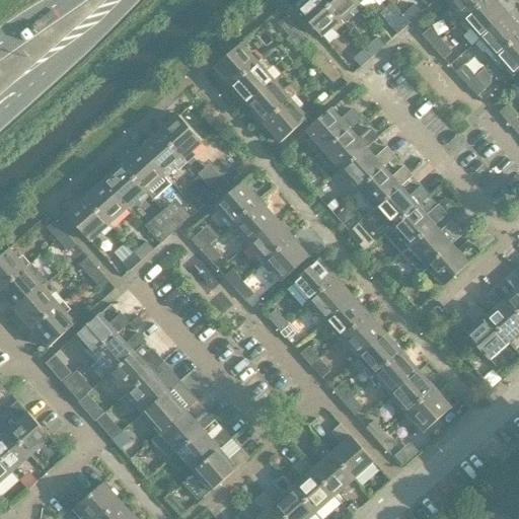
[(342,20),(322,0),(309,0),(298,10),(322,38),(342,20)]
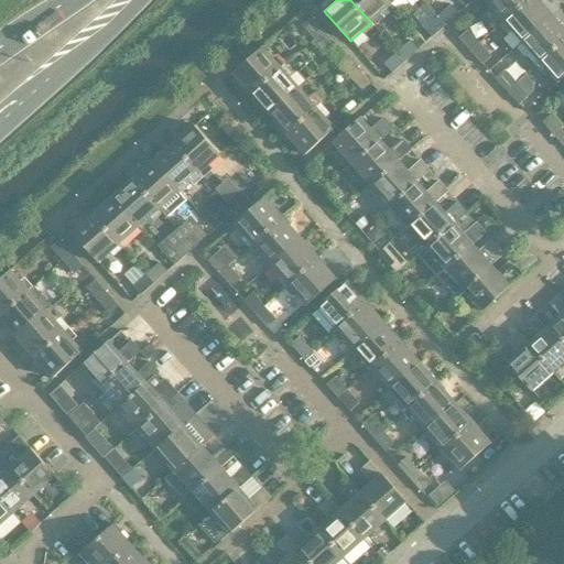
[(350,0),(371,22),(391,4),(386,0),(350,0)]
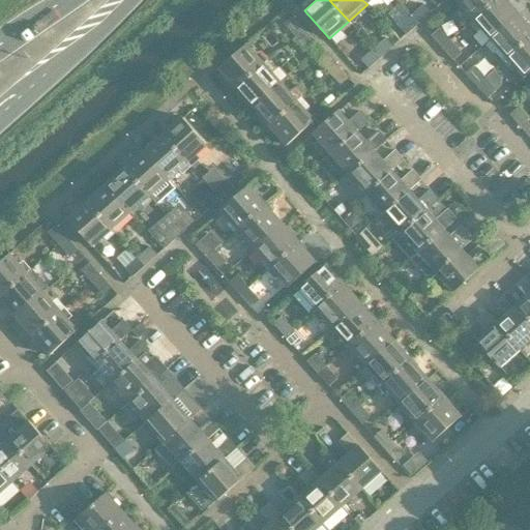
[(458,0),(457,1),(474,21),(487,9),(497,0),(458,0)]
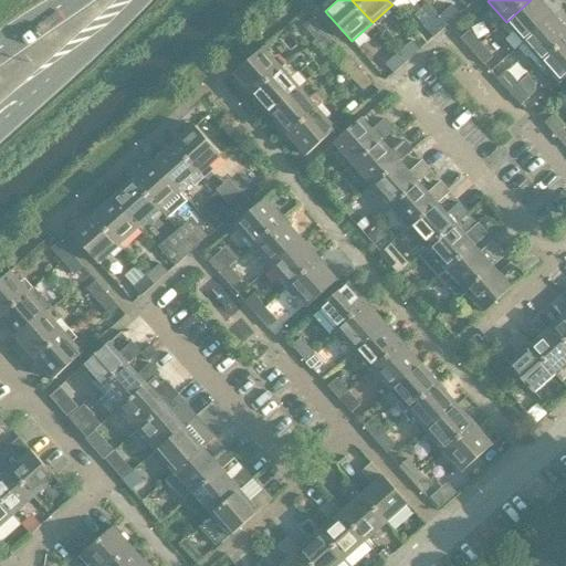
[(540,0),(531,0),(520,10),(506,22),(524,42),(554,16),(540,0)]
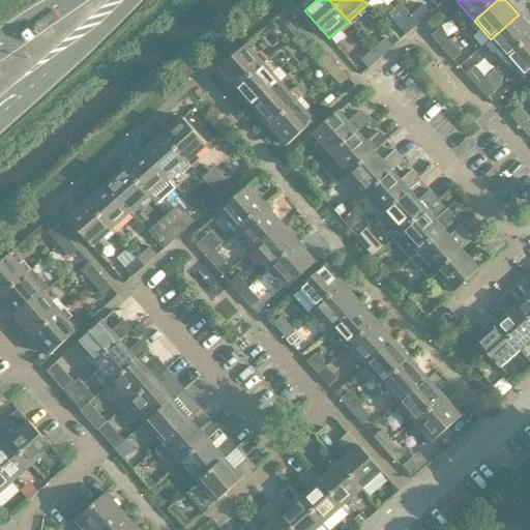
[(423,5),(411,16),(418,25),(431,13),(423,5)]
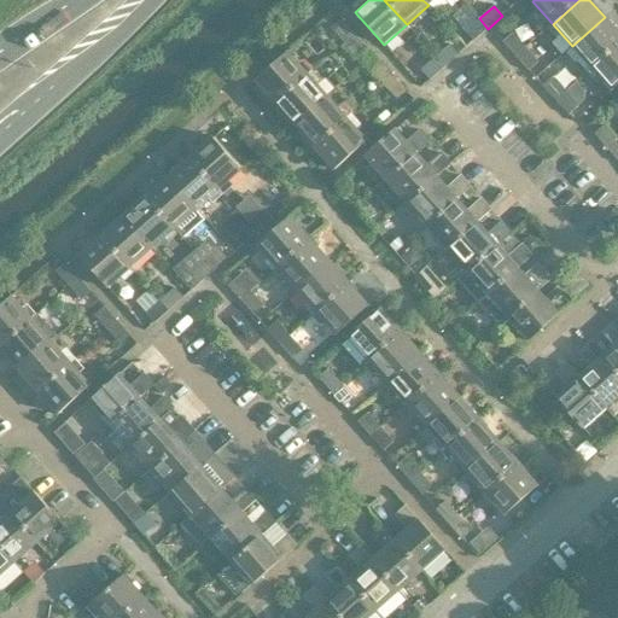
[(617,45),(617,31),(605,17),(572,46),(592,69),(617,45)]
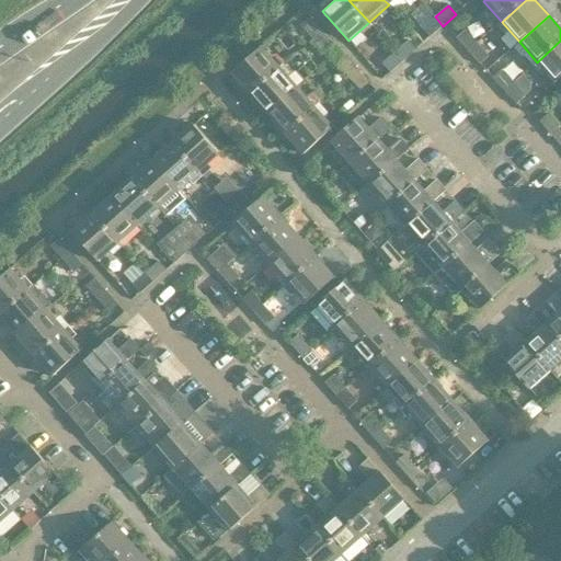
[(443,26),(435,16),(422,29),(430,38),(443,26)]
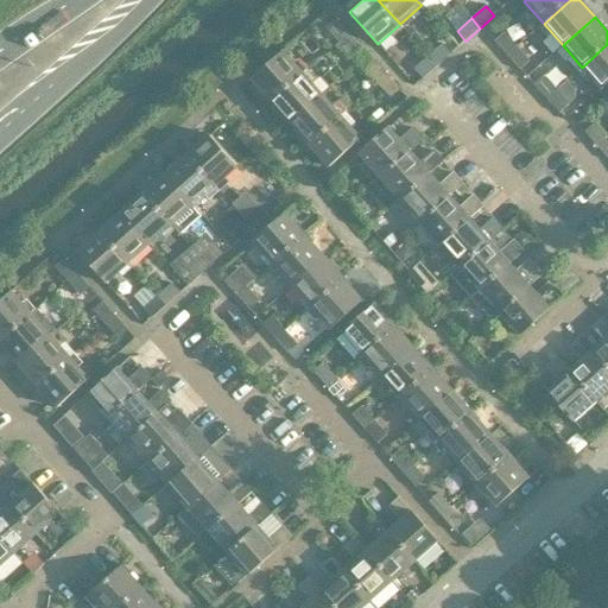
[(327,29),(339,43),(348,33),(336,19),(327,29)]
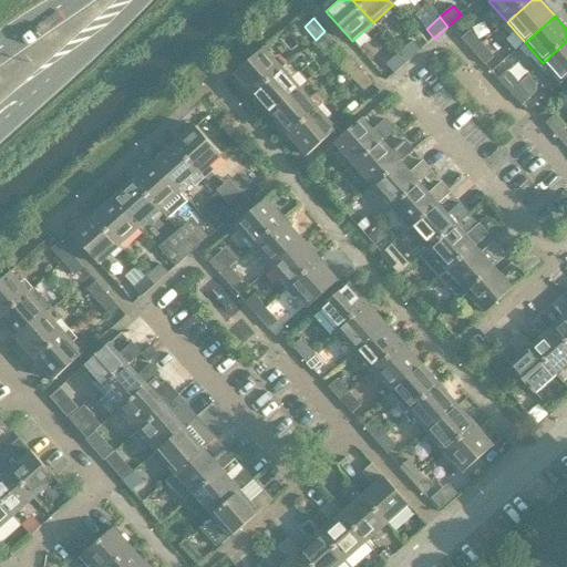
[(325,31),(316,40),(328,52),(337,44),(325,31)]
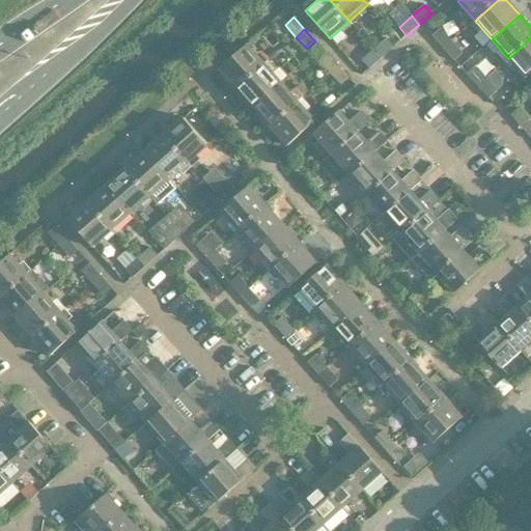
[(432,36),(443,49),(452,42),(441,29),(432,36)]
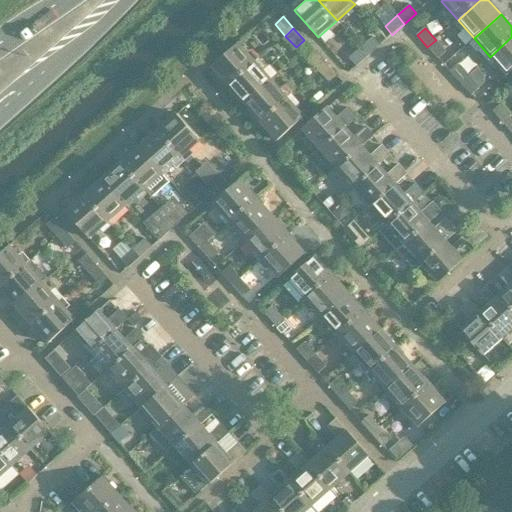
[(372,37),(360,48),(368,56),(380,46),(372,37)]
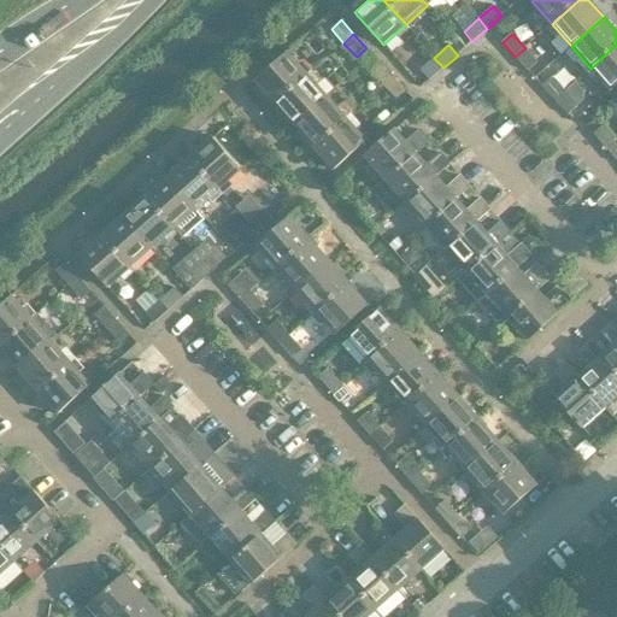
[(616,45),(591,69),(611,92),(616,84),(616,45)]
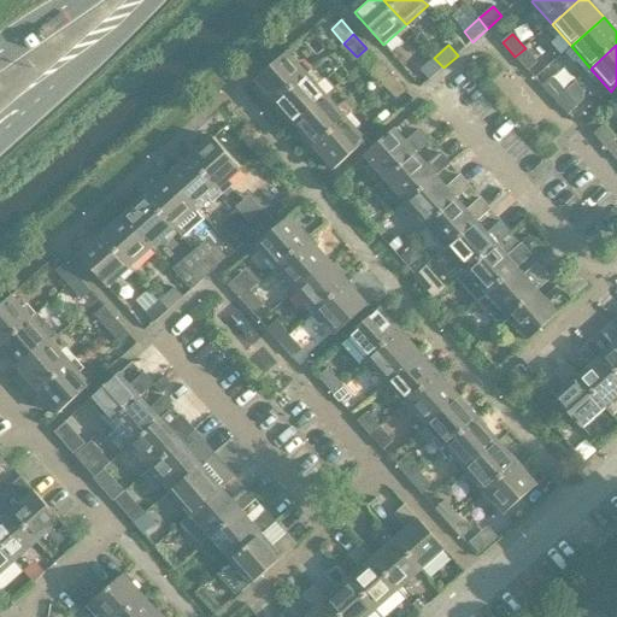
[(538,63),(526,48),(515,57),(528,71),(538,63)]
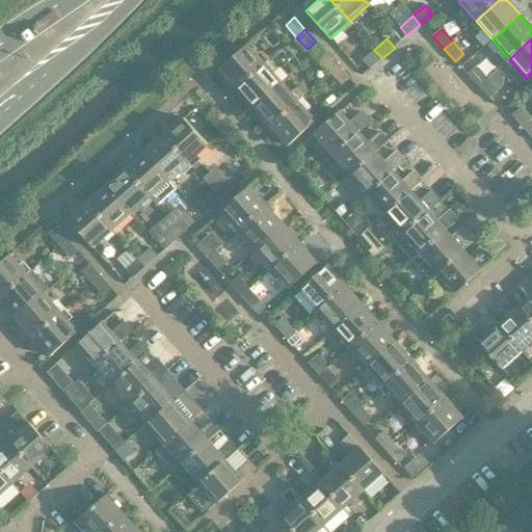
[(219,70),(237,89),(265,64),(247,45),(219,70)]
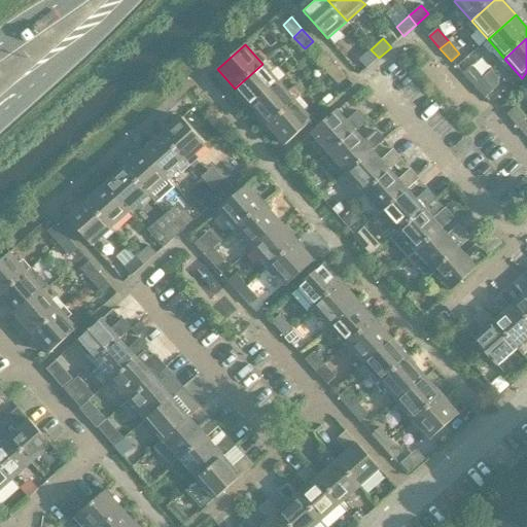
[(379,58),(371,49),(358,60),(366,69),(379,58)]
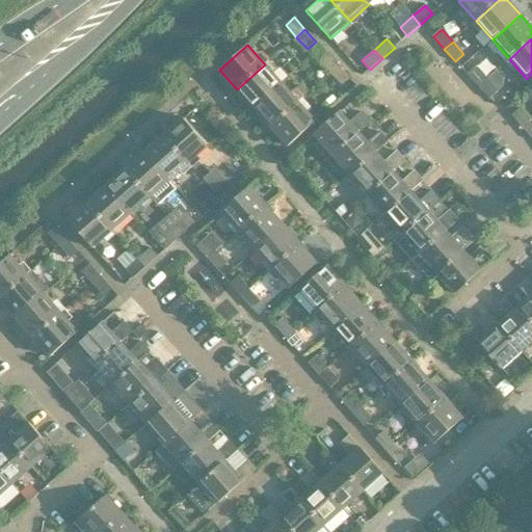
[(319,62),(330,74),(339,67),(327,55),(319,62)]
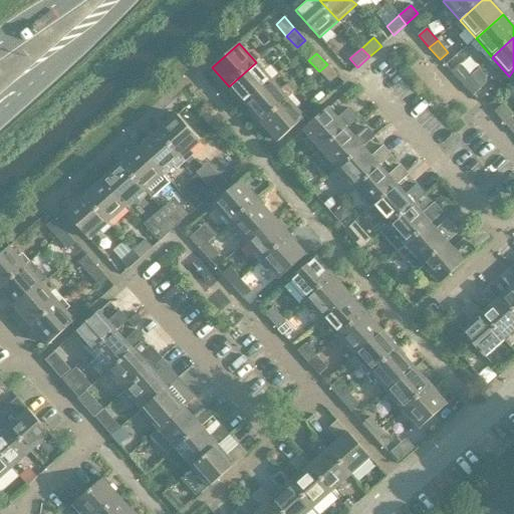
[(245,104),(272,80),(256,62),(229,86),(245,104)]
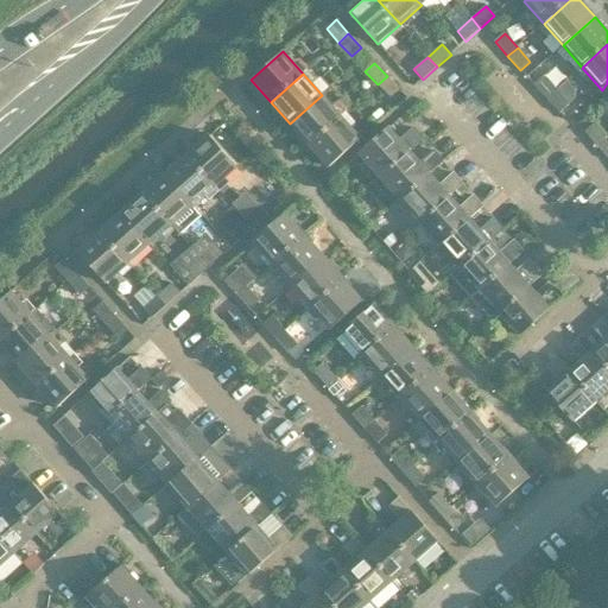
[(387,76),(378,84),(391,99),(400,90),(387,76)]
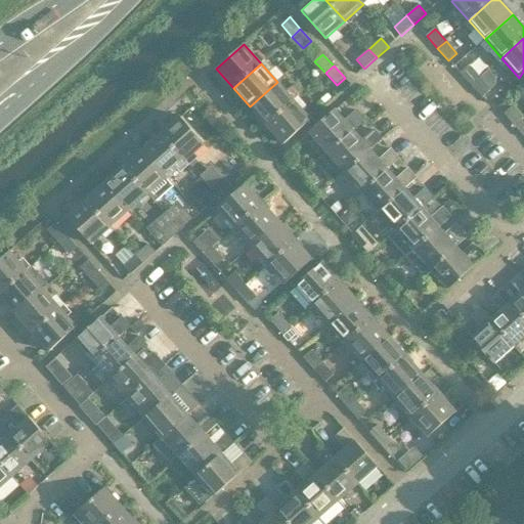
[(471,86),(479,78),(468,66),(460,74),(471,86)]
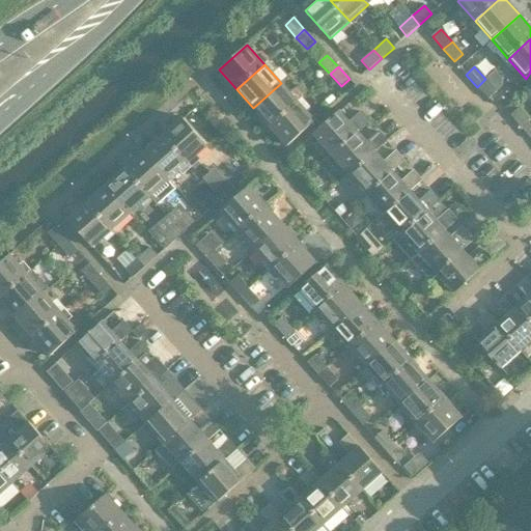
[(497,91),(485,79),(477,87),(488,99),(497,91)]
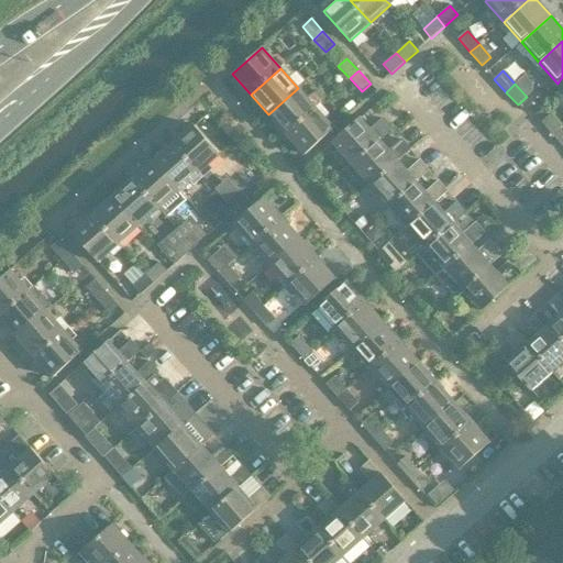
[(286,135),(316,108),(298,88),(268,114),(286,135)]
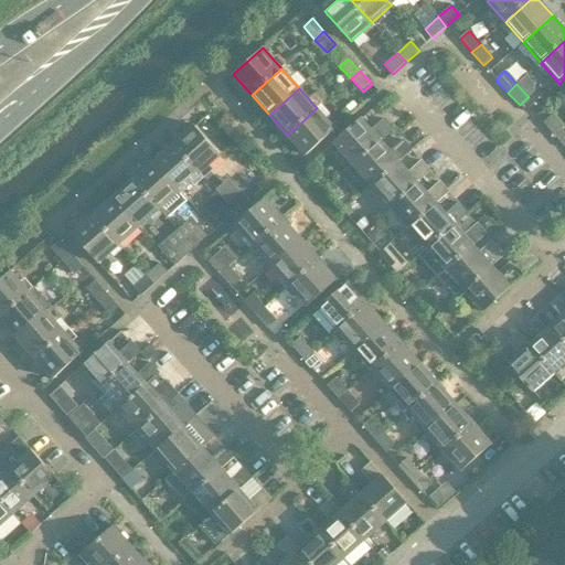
[(317,108),(287,136),(306,156),(336,129),(317,108)]
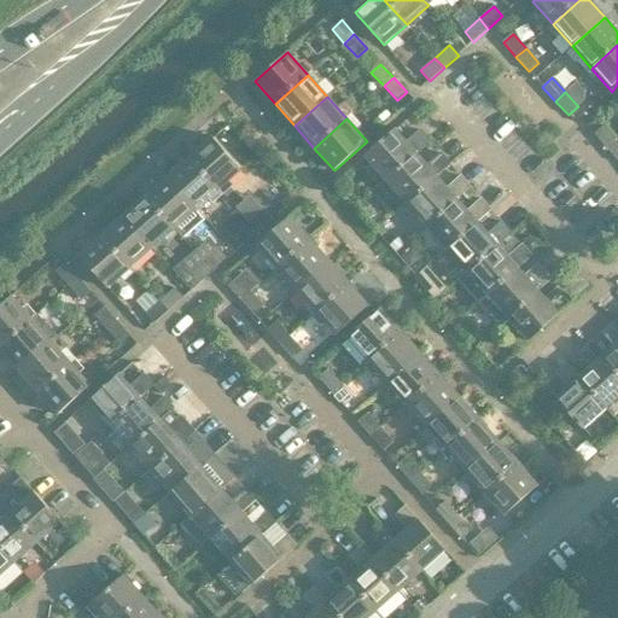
[(594,134),(607,149),(617,140),(604,126),(594,134)]
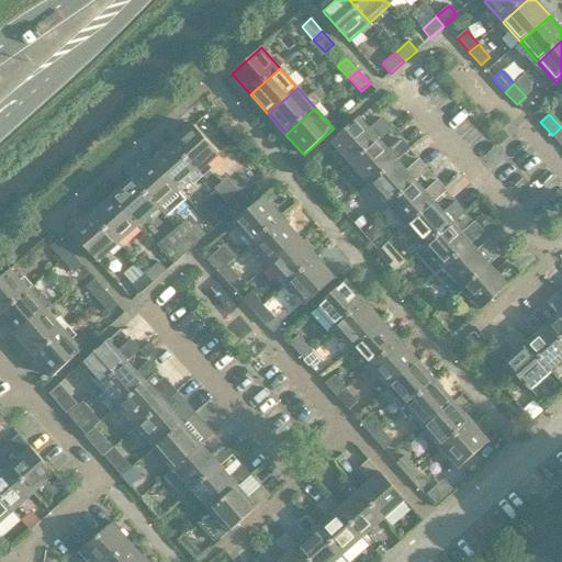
[(332,143),(350,165),(379,139),(391,128),(381,119),(370,128),(360,117),(332,143)]
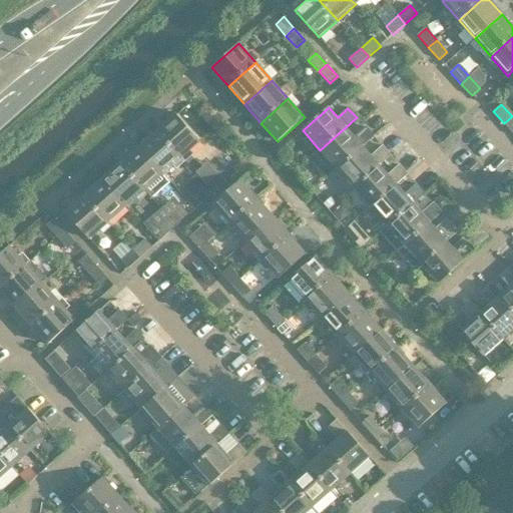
[(157,130),(181,158),(200,141),(176,114),(157,130)]
